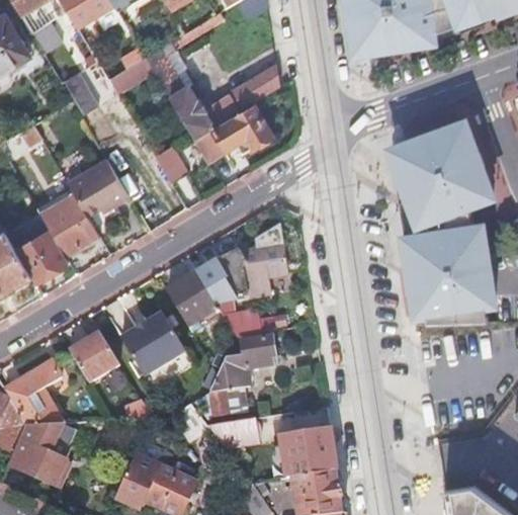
[(12,0),(20,12),(40,0),(45,6),(51,2),(49,0),(12,0)]
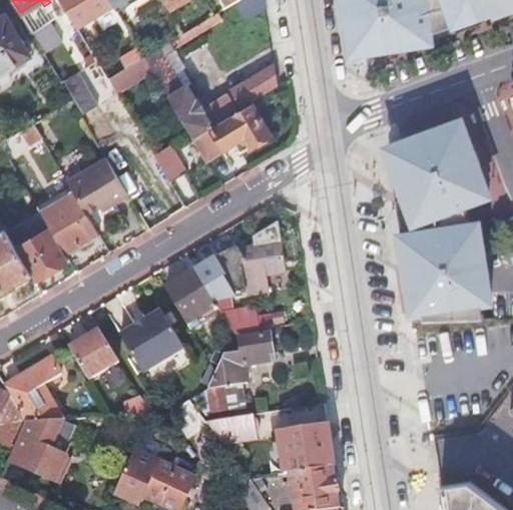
[(78,26),(115,5),(112,0),(62,0),(64,3),(67,8),(78,26)]
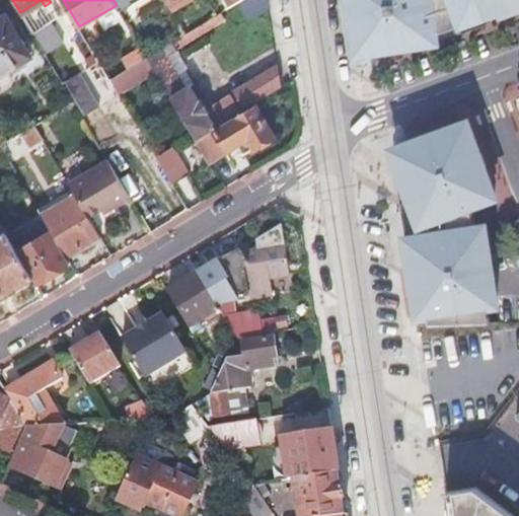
[(114,0),(117,5),(119,9),(133,0),(114,0)]
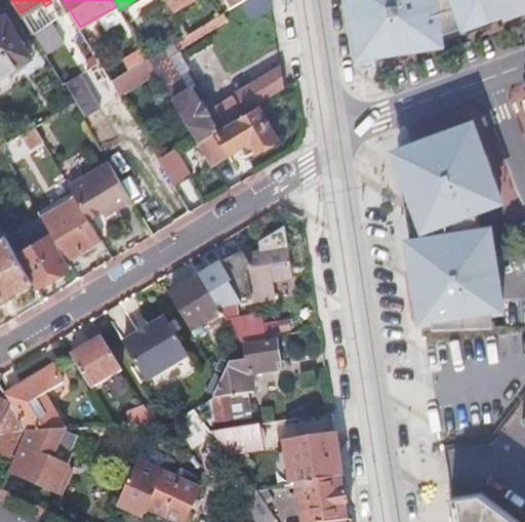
[(243,0),(241,1),(250,16),(270,4),(269,0),(243,0)]
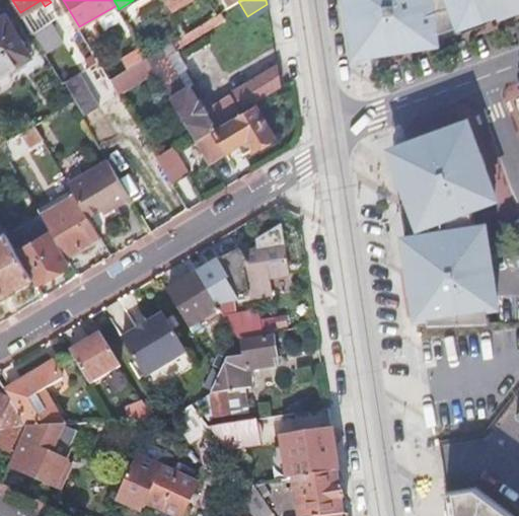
[(348,0),(353,28),(355,40),(357,53),(428,42),(437,40),(463,30),(461,23),(488,14),(498,10),(501,16),(514,11),(518,9),(518,0),(348,0)]
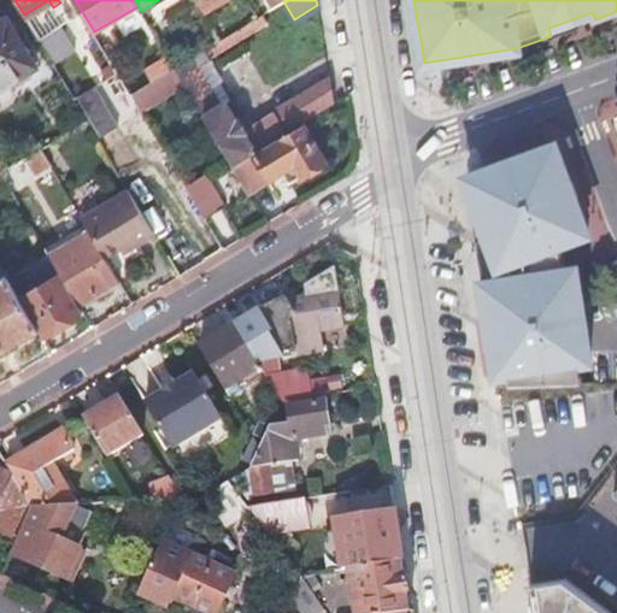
[(268,24),(262,15),(221,40),(176,66),(184,81),(186,83),(234,164),(236,164),(257,152),(246,134),(248,133),(247,129),(241,119),(240,118),(238,119),(227,102),(222,105),(199,69),(212,60),(211,58),(268,24)]
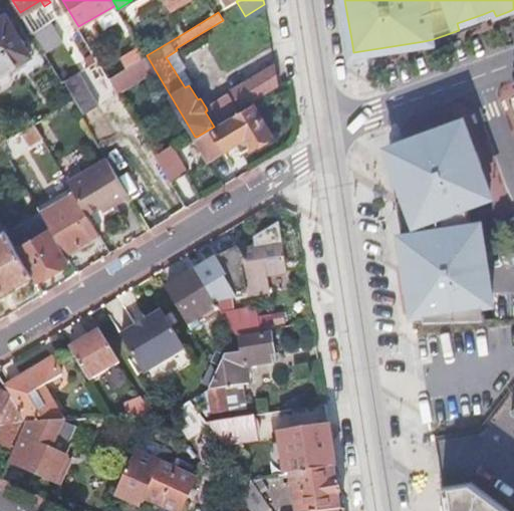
[(457,23),(459,30),(486,20),(483,14),(457,23)]
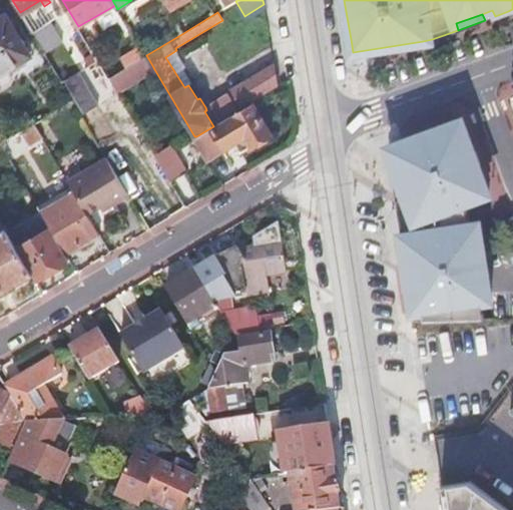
[(0,73),(32,55),(7,15),(0,18),(0,73)]
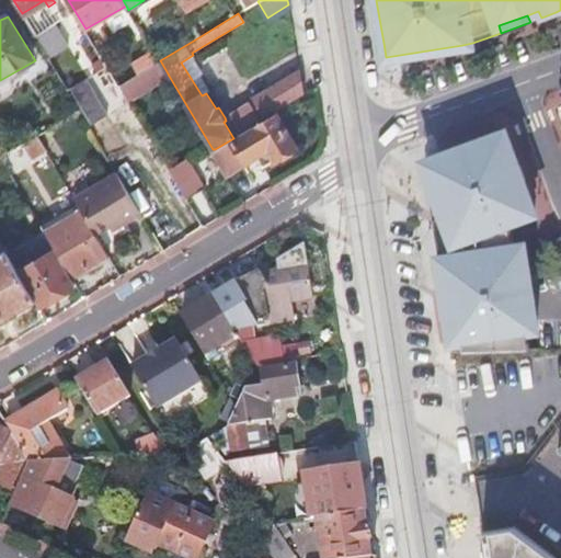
[(56,23),(36,34),(49,55),(68,44),(56,23)]
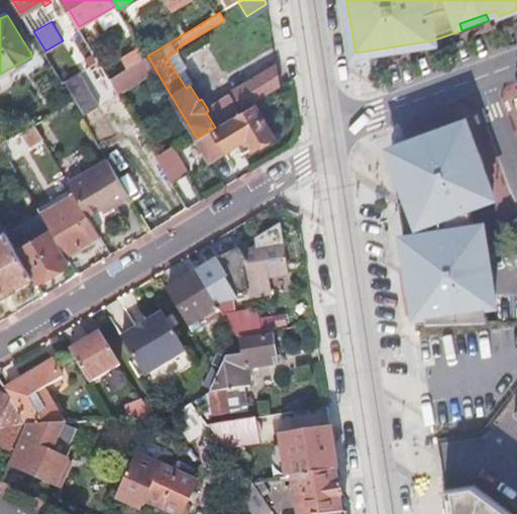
[(146,57),(139,44),(120,56),(127,68),(139,61),(146,57)]
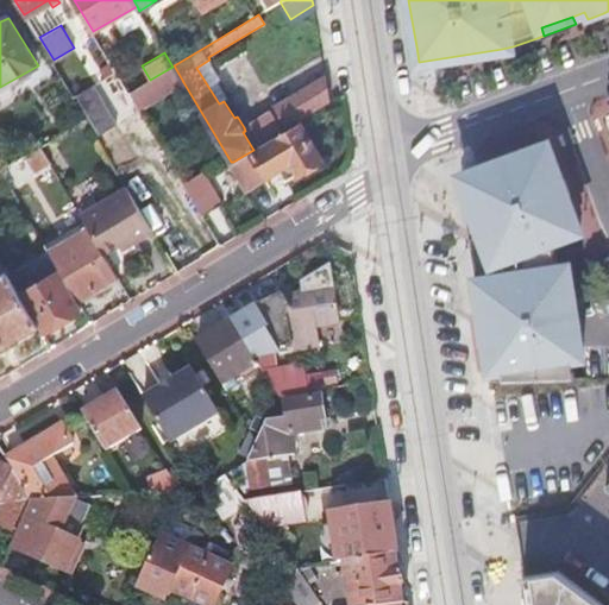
[(182,80),(174,65),(173,67),(164,71),(150,80),(130,93),(139,108),(183,82),(182,80)]
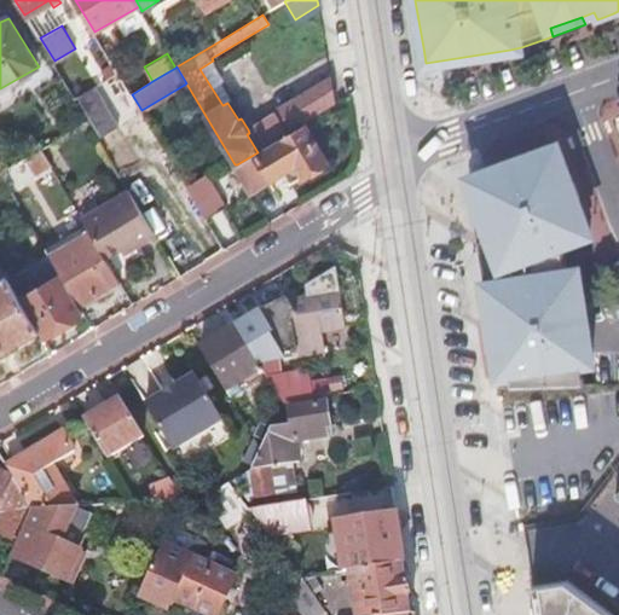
[(334,104),(330,76),(282,106),(295,127),(334,104)]
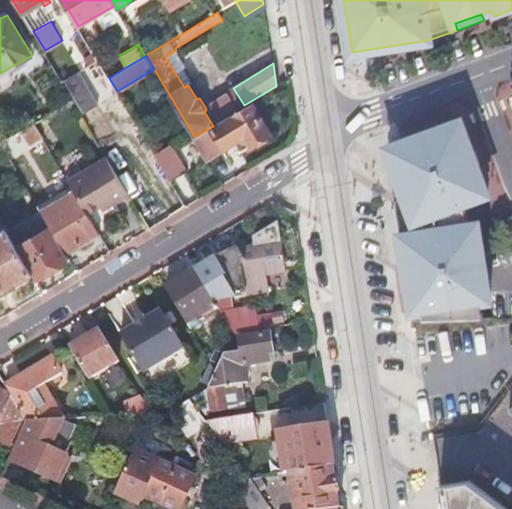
[(98,102),(79,71),(64,80),(84,111),(98,102)]
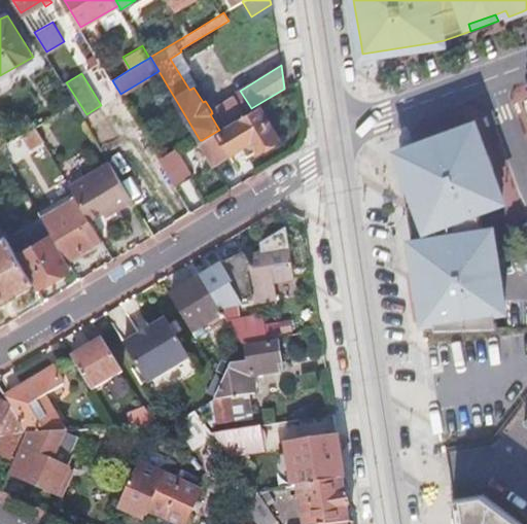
[(210,100),(206,102),(211,110),(215,108),(210,100)]
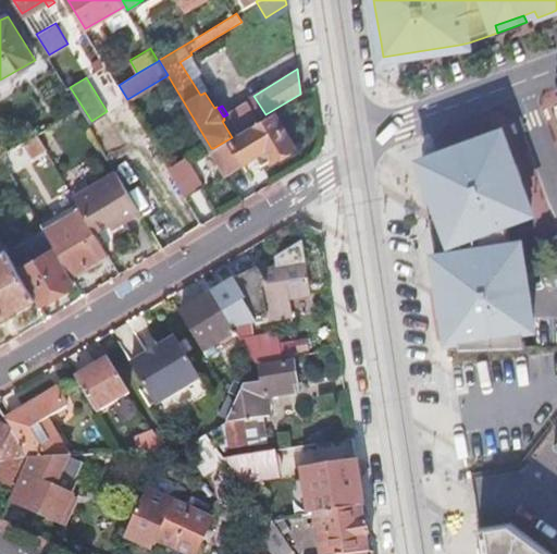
[(293,145),(274,112),(232,137),(213,148),(211,148),(226,172),(245,161),(256,155),(261,163),(293,145)]
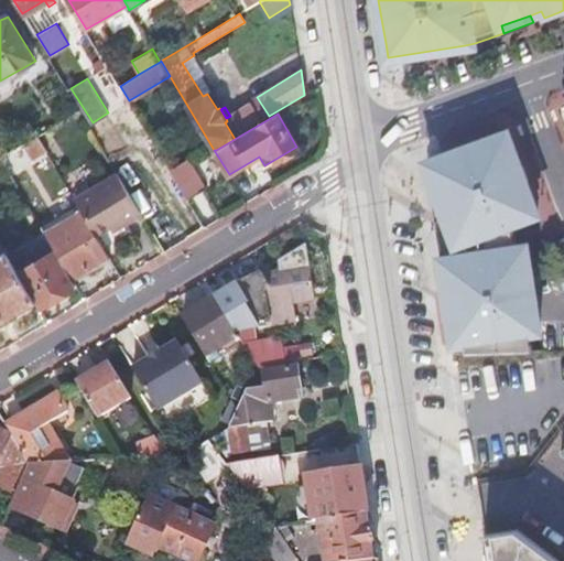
[(532,348),(530,331),(527,312),(537,311),(530,265),(520,267),(517,245),(512,222),(537,213),(507,131),(425,161),(435,187),(430,189),(455,351),(457,351),(474,351),(532,348)]
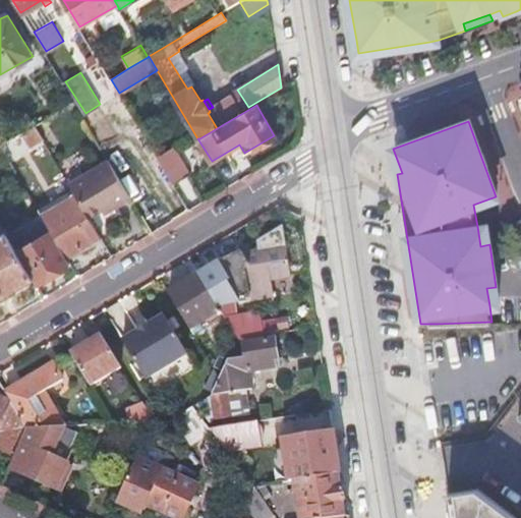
[(30,146),(43,137),(36,124),(21,132),(30,146)]
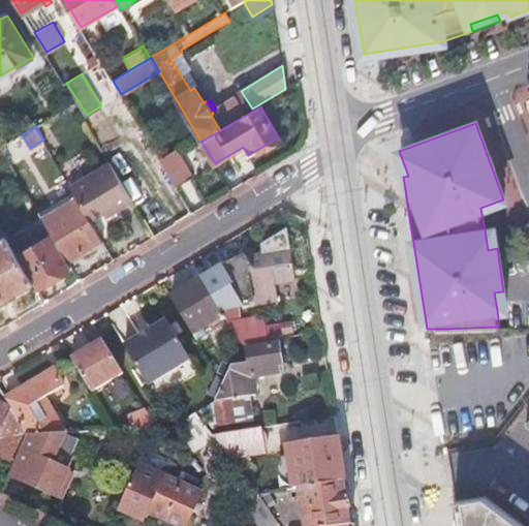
[(0,166),(9,161),(1,147),(0,147),(0,166)]
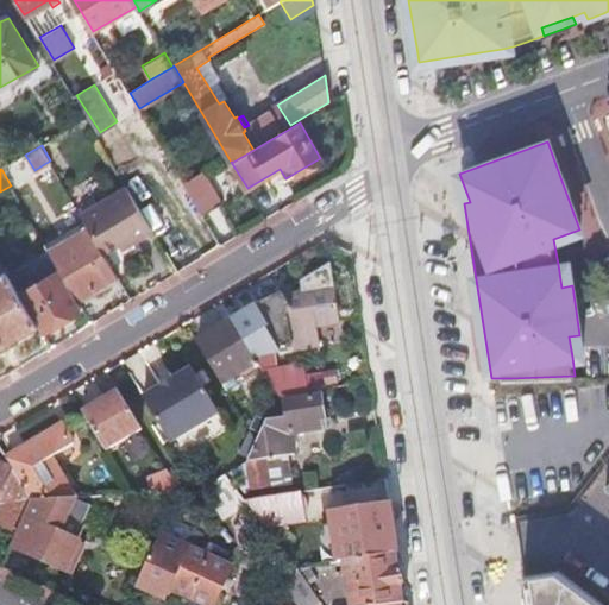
[(286,178),(280,169),(268,176),(274,187),(286,178)]
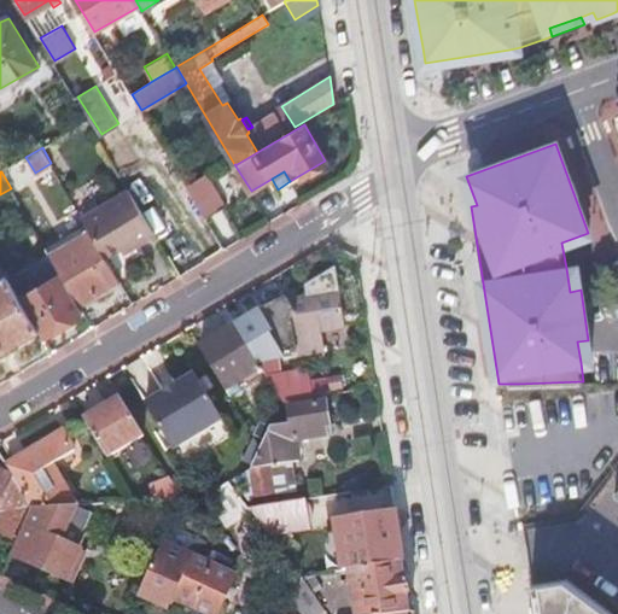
[(186,186),(205,217),(225,206),(205,174),(186,186)]
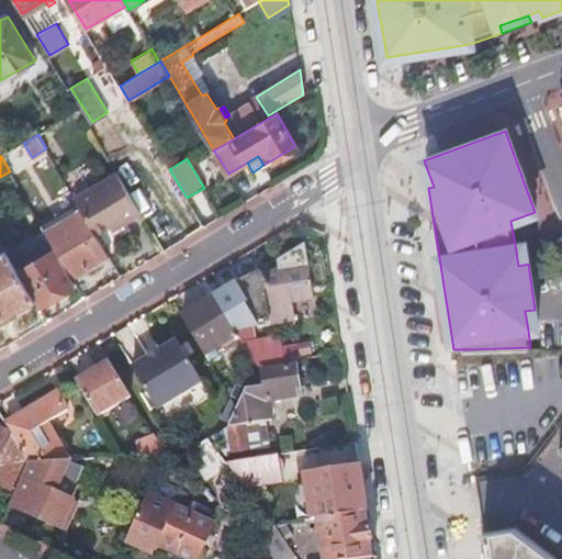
[(122,223),(142,212),(117,172),(76,197),(79,203),(97,233),(114,222),(120,220),(122,223)]
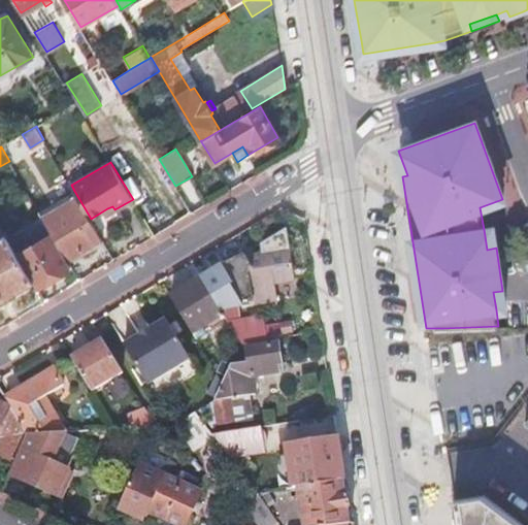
[(69,261),(103,240),(91,219),(74,191),(39,211),(41,216),(69,261)]
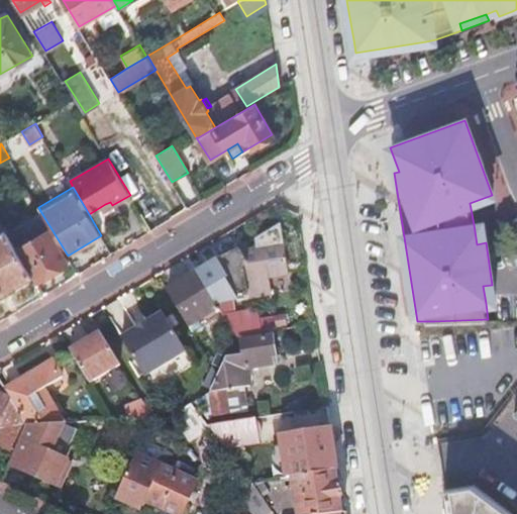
[(37,280),(71,261),(68,255),(40,211),(7,231),(17,249),(18,248),(37,280)]
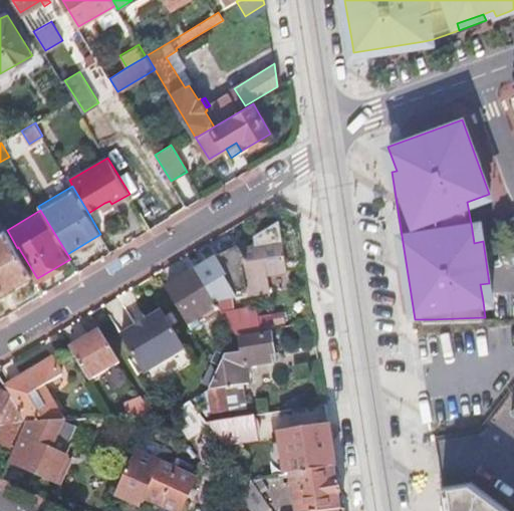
[(479,222),(471,223),(474,243),(483,241),(479,222)]
